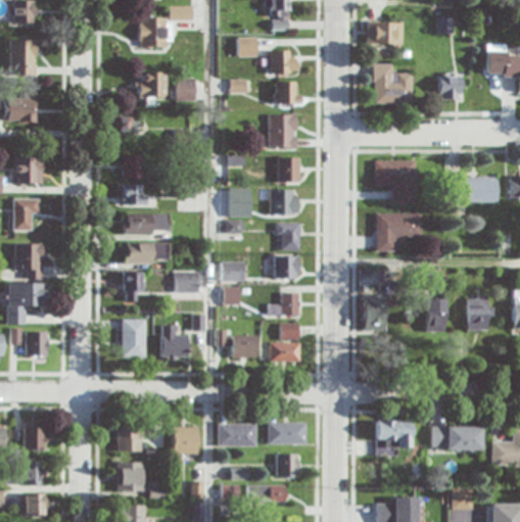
[(14,0),(15,21),(36,21),(36,0),(14,0)]
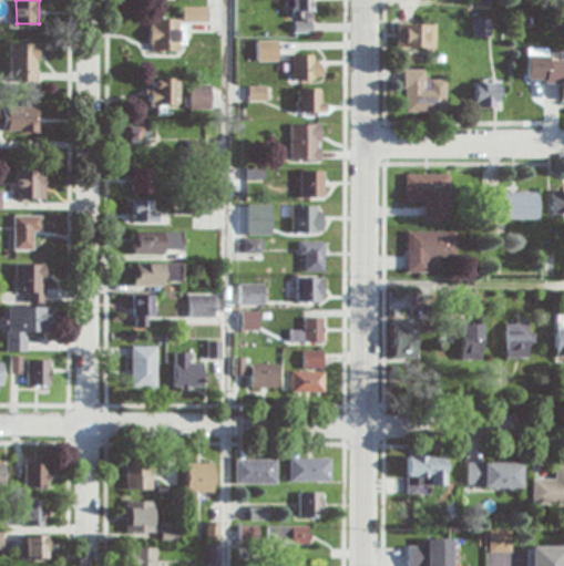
[(316,14),(316,0),(295,0),(295,14),(316,14)]
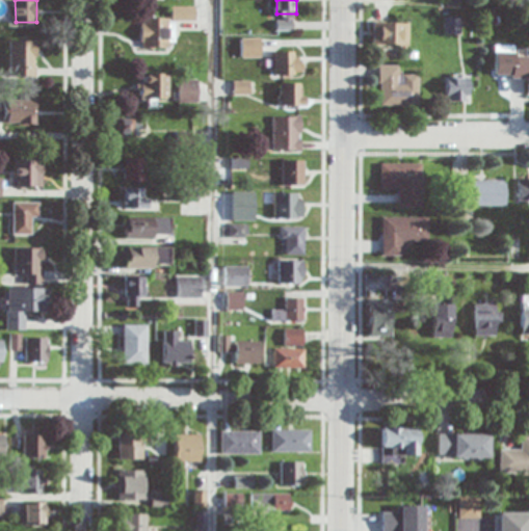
[(197,20),(197,5),(174,5),(174,17),(142,17),(142,49),(176,48),(176,20),(197,20)]
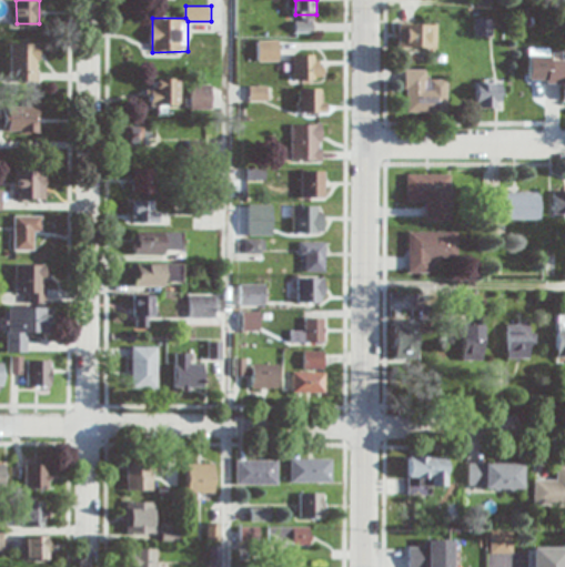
[(477,34),(493,34),(493,17),(477,17),(477,34)]
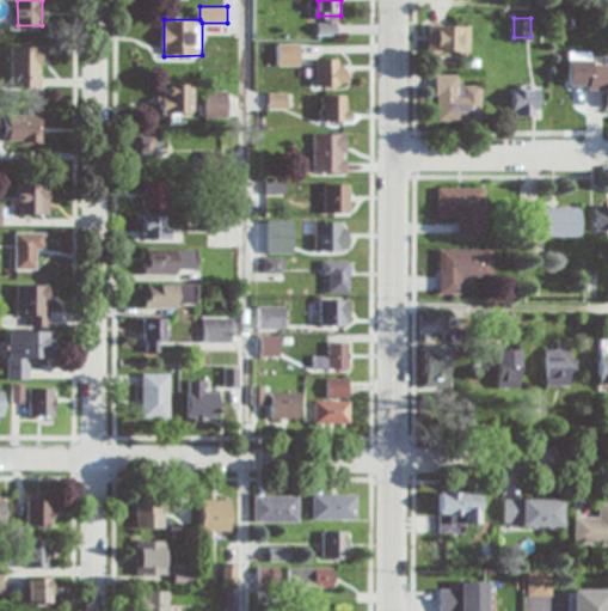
[(471,25),(430,25),(430,53),(471,53),(471,25)]
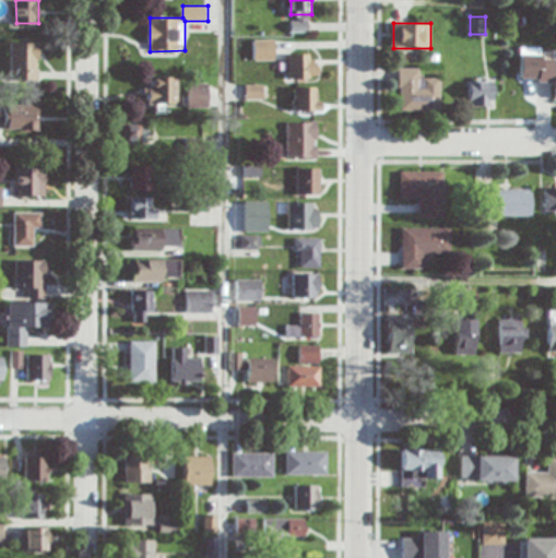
[(13,79),(40,79),(40,42),(13,42),(13,79)]
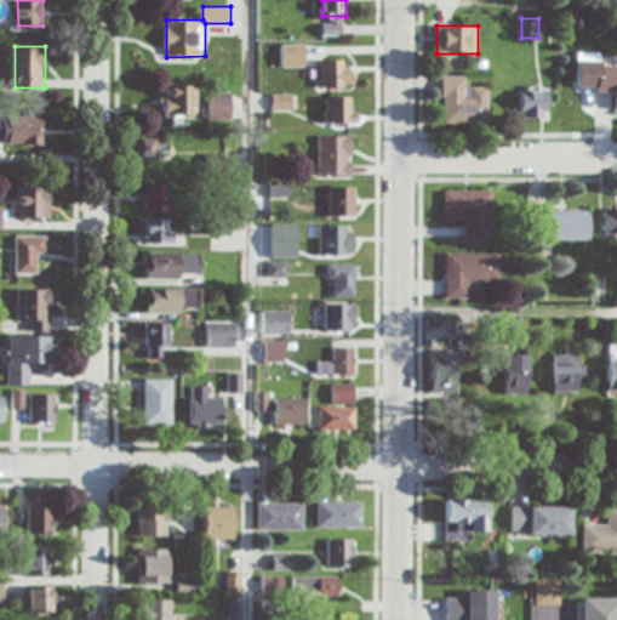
[(323,85),(354,85),(354,58),(323,58),(323,85)]
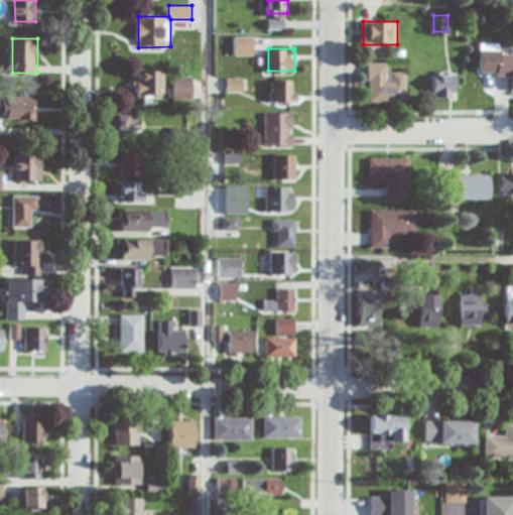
[(512,52),(496,53),(495,79),(511,79),(511,91),(512,91),(512,52)]
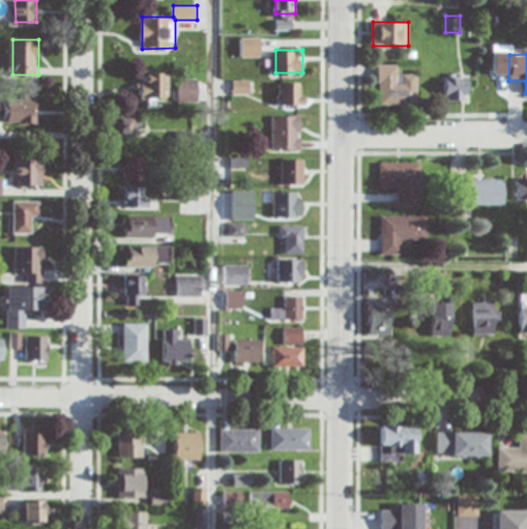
[(418,106),(418,75),(400,75),(400,64),(380,64),(380,106),(418,106)]
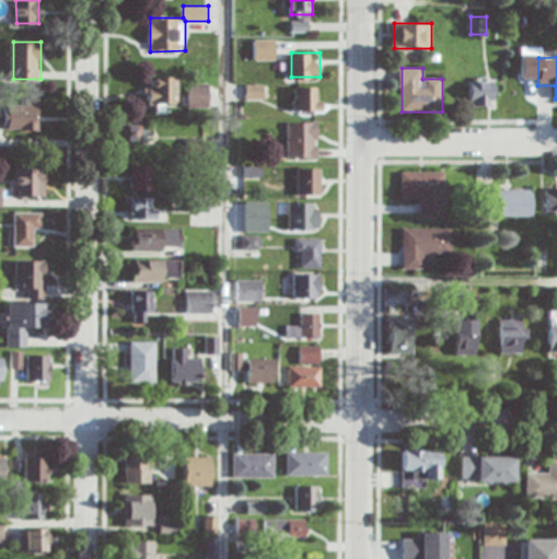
[(178,77),(149,77),(149,103),(178,103),(178,77)]
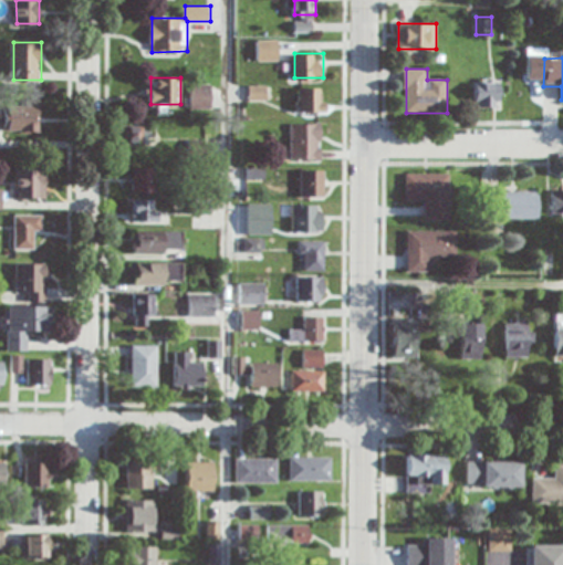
[(476,79),(476,106),(500,106),(500,79),(476,79)]
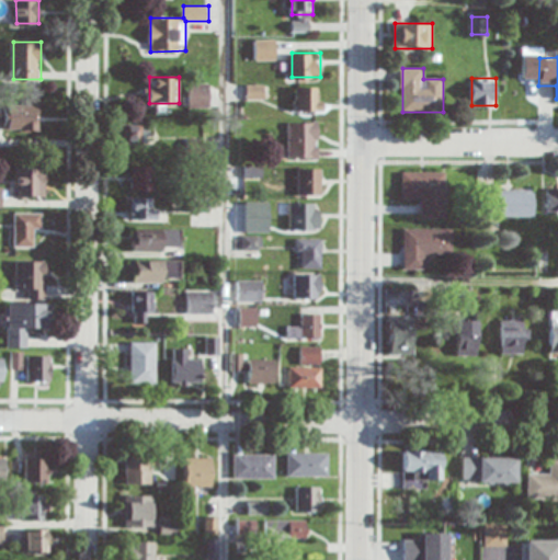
[(211,82),(191,82),(191,106),(211,106),(211,82)]
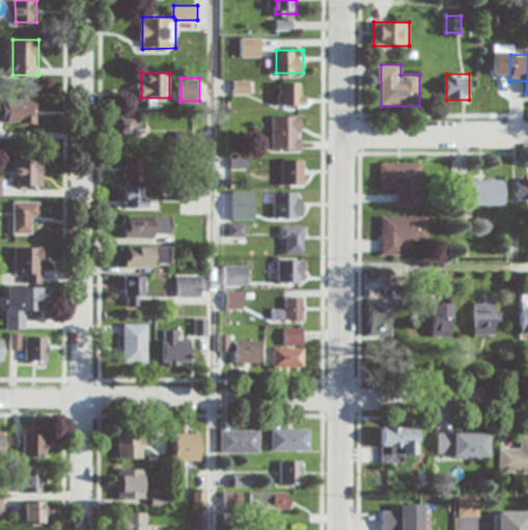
[(306,105),(306,82),(280,82),(280,105),(306,105)]
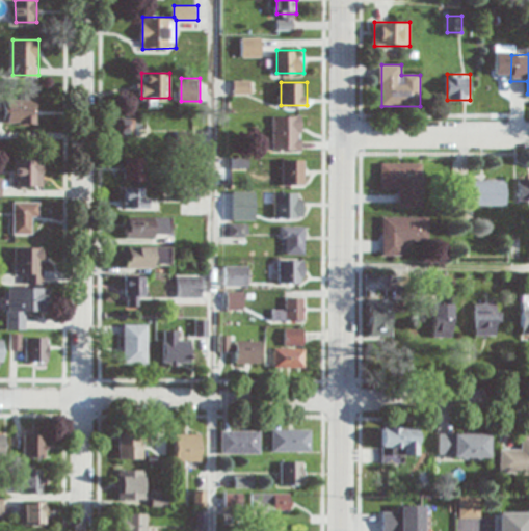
[(5,99),(5,124),(38,124),(38,99),(5,99)]
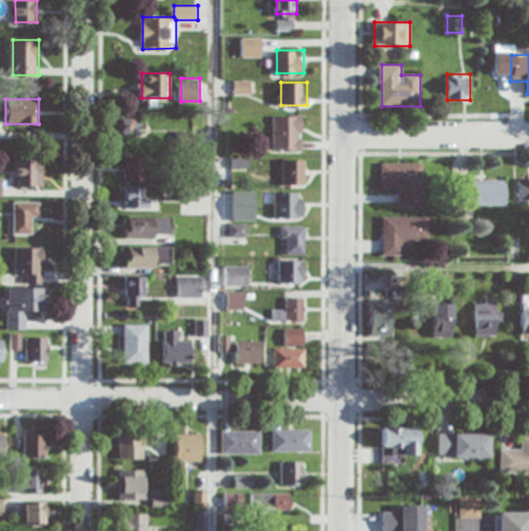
[(275,149),(303,149),(303,115),(275,115),(275,149)]
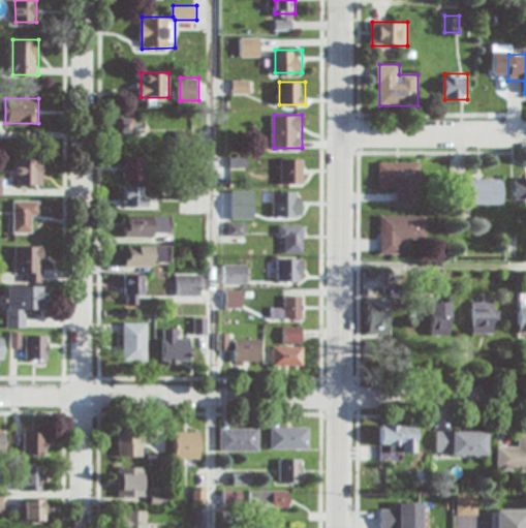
[(138,132),(138,117),(113,117),(113,132),(138,132)]
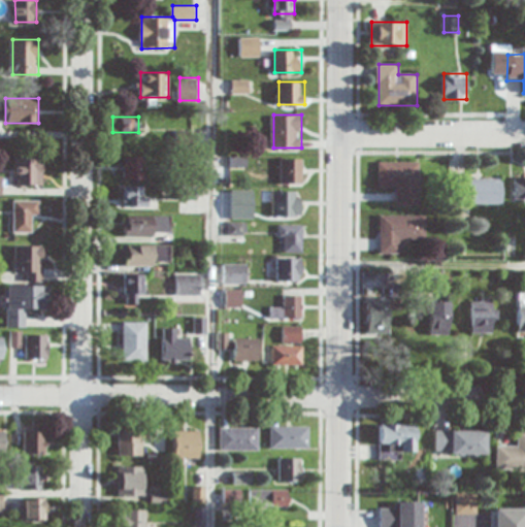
[(126,155),(126,178),(146,178),(146,155),(126,155)]
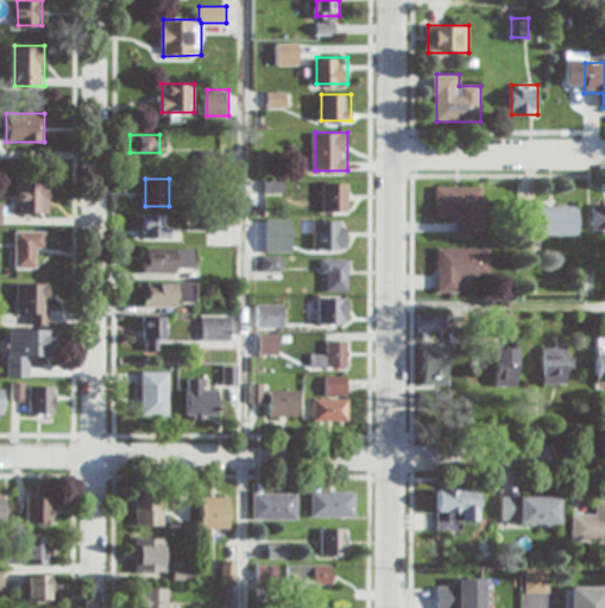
[(51,212),(51,181),(20,181),(20,212),(51,212)]
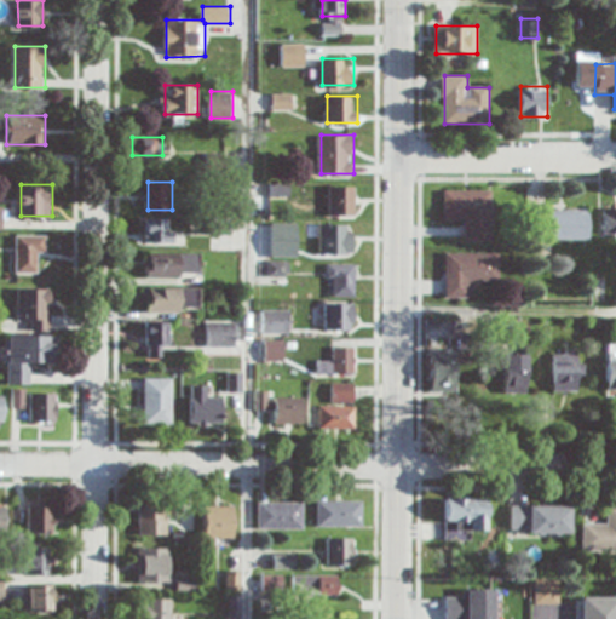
[(330,216),(356,216),(356,185),(330,185),(330,216)]
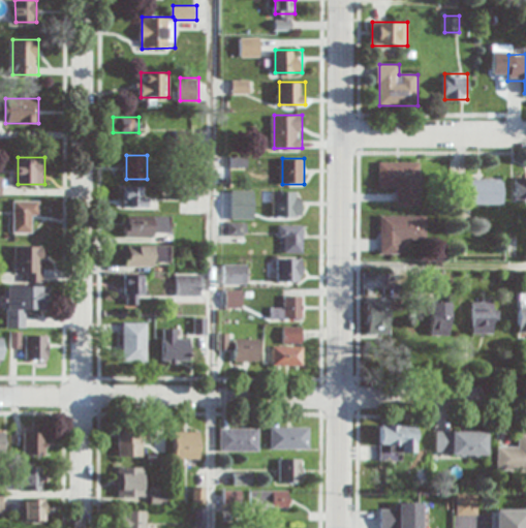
[(422,205),(422,161),(380,161),(380,188),(398,188),(398,205),(422,205)]
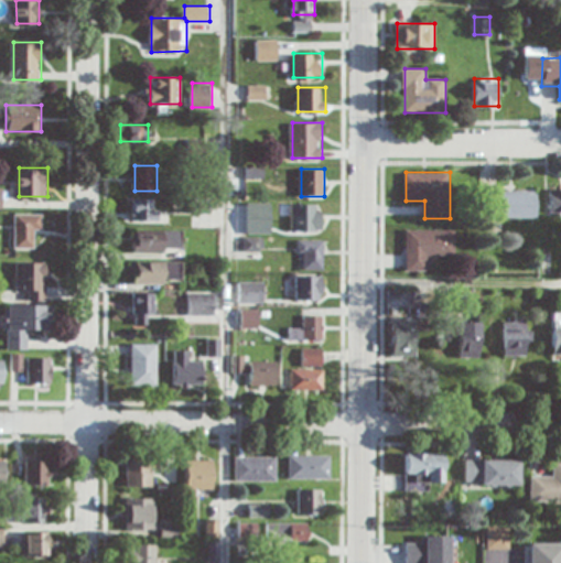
[(536,187),(493,187),(493,219),(536,219),(536,187)]
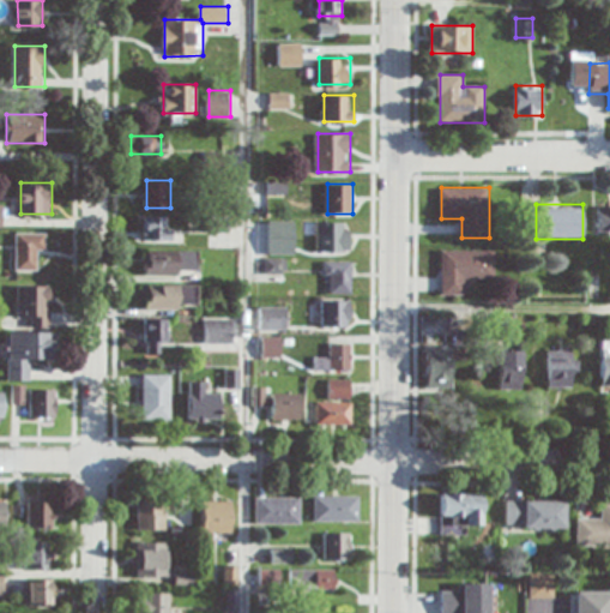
[(609,204),(597,204),(597,234),(609,233),(609,204)]
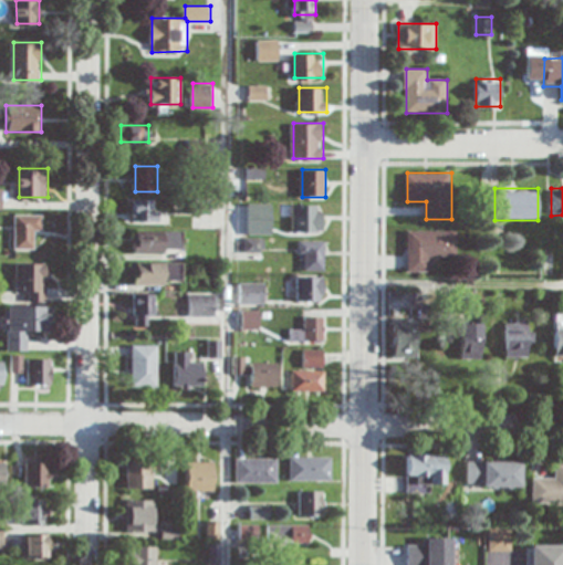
[(135,220),(160,220),(160,199),(135,199),(135,220)]
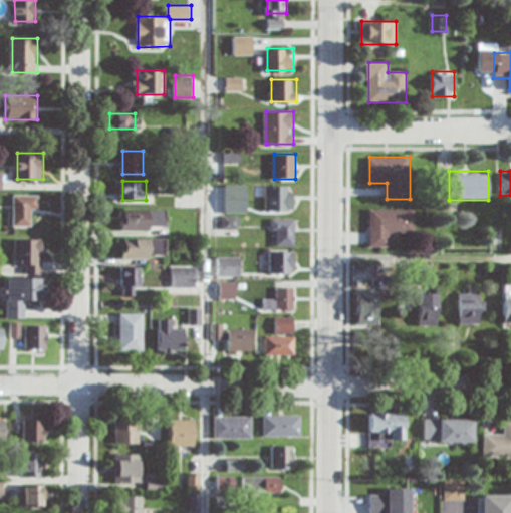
[(242,184),(225,184),(225,200),(242,200),(242,184)]
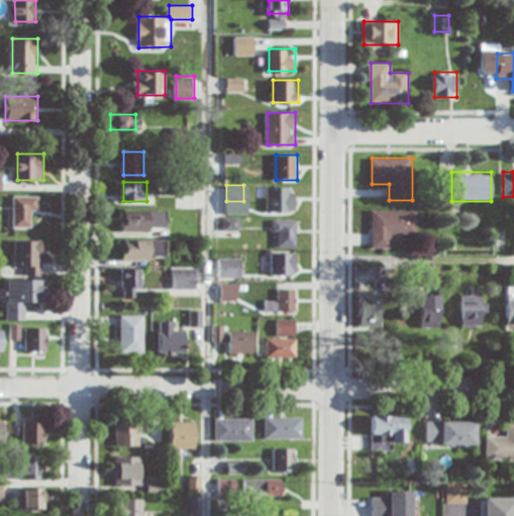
[(296,186),(253,186),(253,211),(296,211),(296,186)]
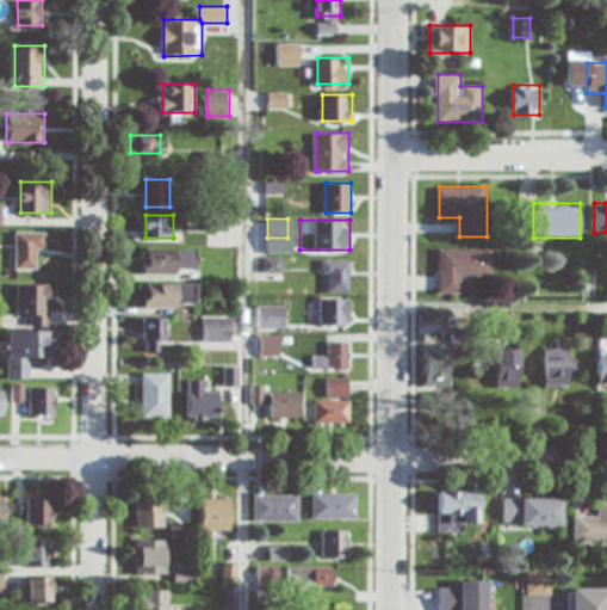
[(45,230),(18,230),(18,267),(45,267),(45,230)]
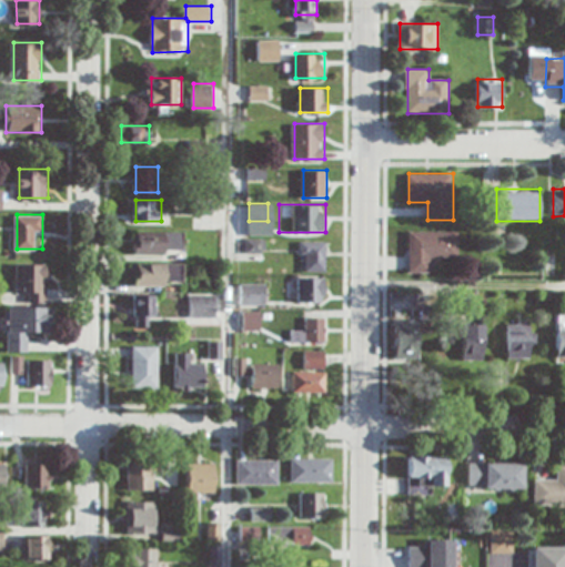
[(137,254),(185,254),(185,231),(137,231),(137,254)]
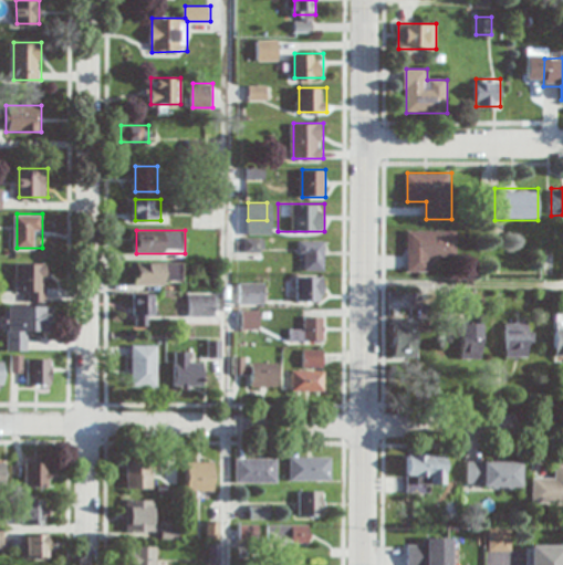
[(457,230),(409,230),(409,271),(430,271),(430,257),(457,257),(457,230)]
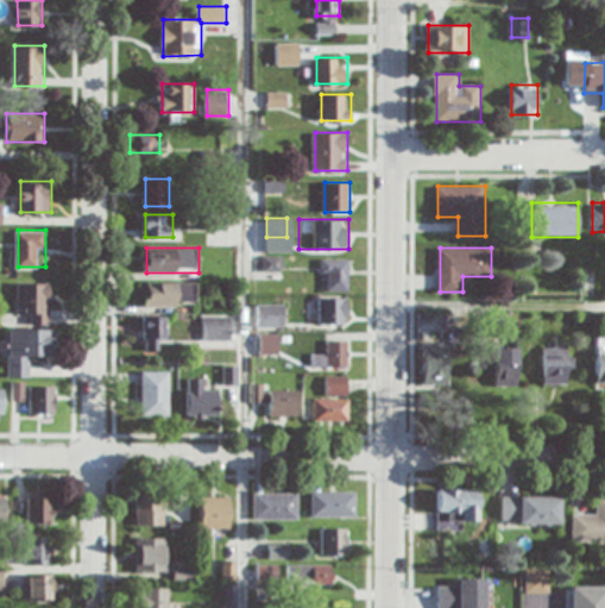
[(325,258),(325,289),(351,289),(351,258),(325,258)]
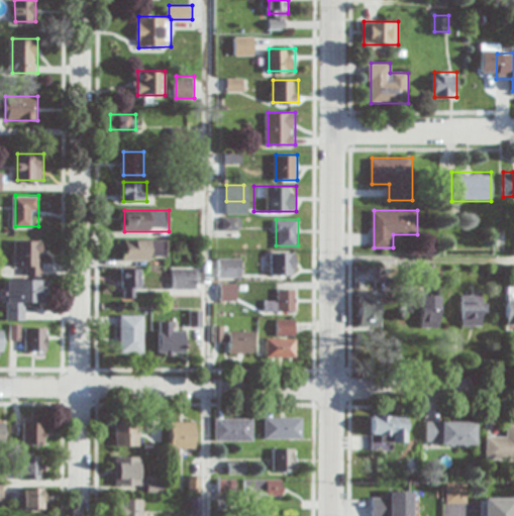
[(126,259),(169,259),(169,239),(126,239),(126,259)]
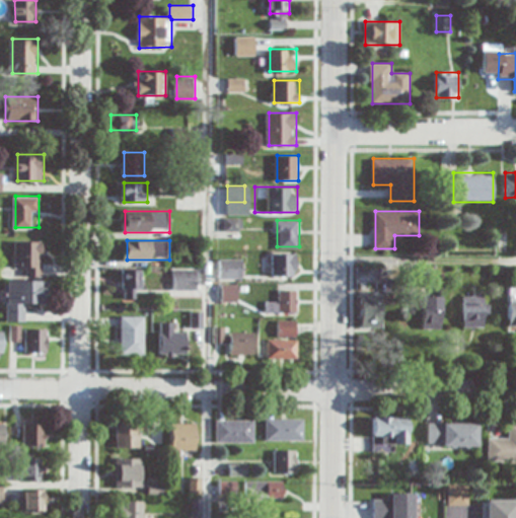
[(44,276),(44,241),(16,241),(16,266),(27,266),(27,276),(44,276)]
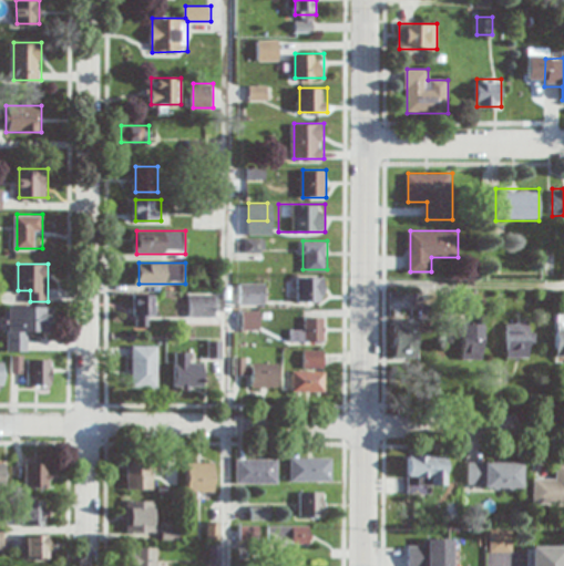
[(325,277),(299,277),(299,301),(325,300),(325,277)]
